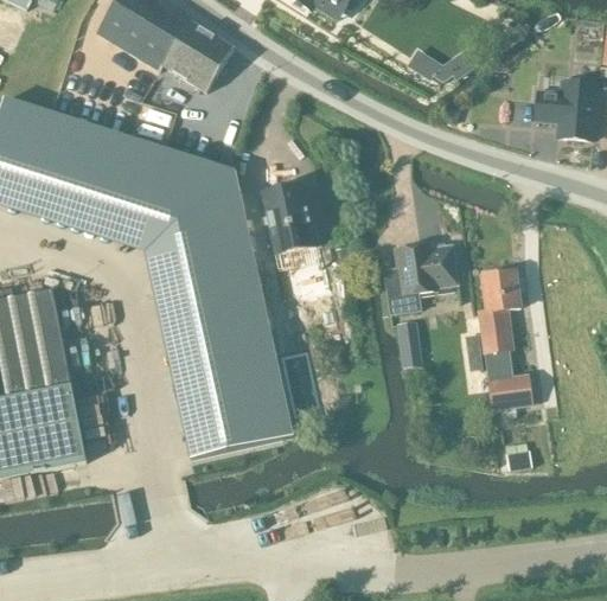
[(116,0),(97,32),(128,51),(160,70),(163,64),(205,91),(232,46),(157,0),(116,0)]
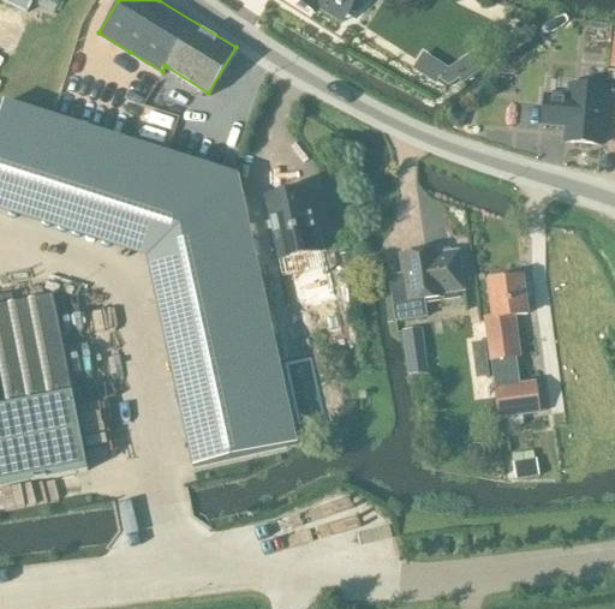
[(314,0),(323,6),(326,3),(338,10),(341,5),(344,1),(344,0),(314,0)]
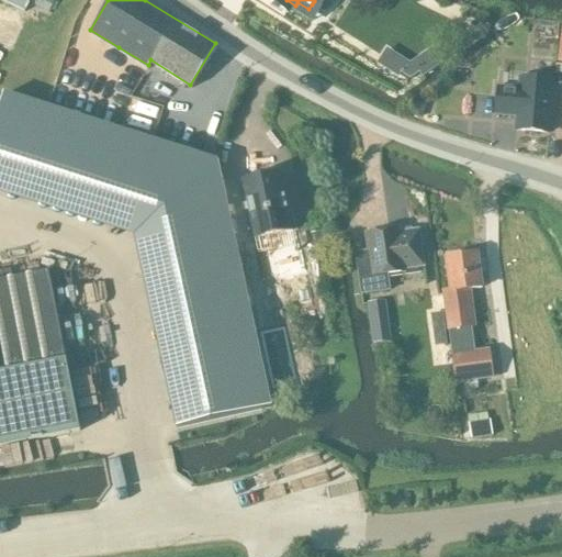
[(386,45),(378,59),(398,71),(400,68),(411,75),(420,68),(423,71),(441,58),(431,45),(409,60),(386,45)]
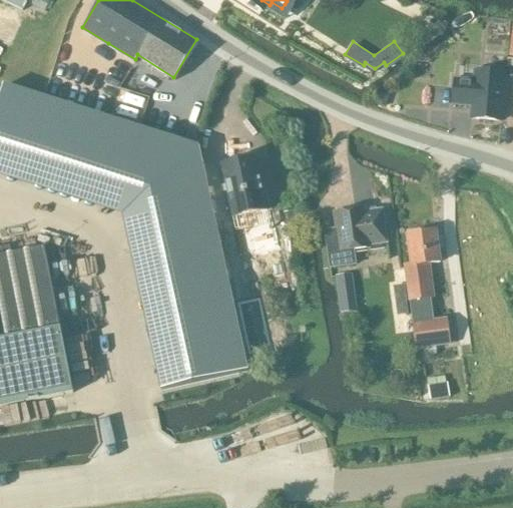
[(500,116),(504,69),(475,67),(474,77),(455,75),(453,99),(472,101),(471,114),(500,116)]
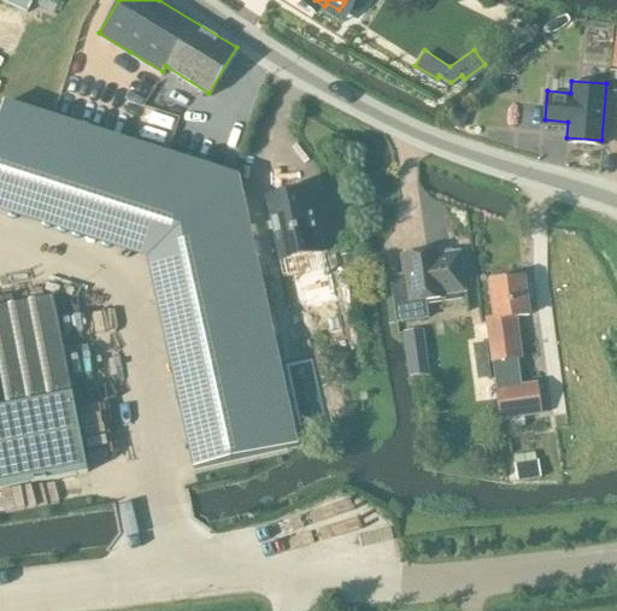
[(0,111),(0,210),(147,256),(194,465),(299,441),(239,170),(5,98),(0,111)]
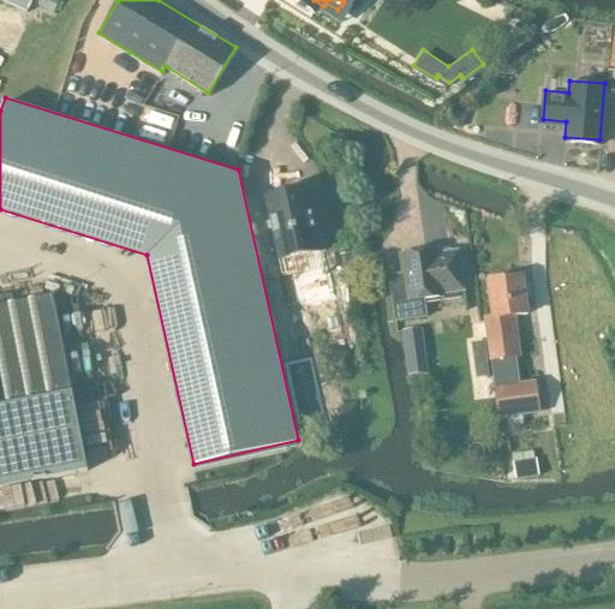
[(310,184),(264,193),(272,226),(279,261),(282,260),(285,270),(288,269),(297,268),(299,276),(328,269),(324,251),(310,184)]
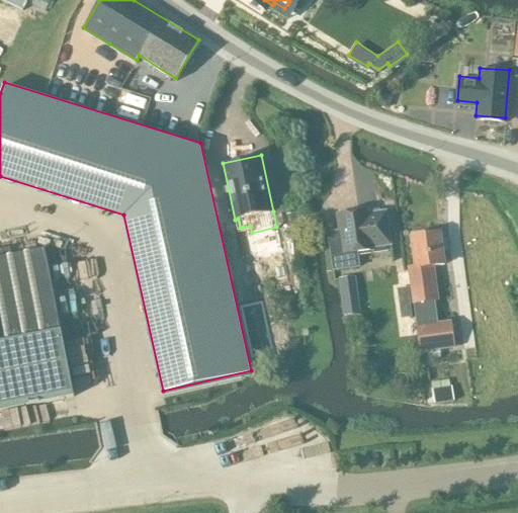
[(331,251),(334,267),(358,264),(356,246),(390,241),(387,226),(390,223),(389,216),(385,212),(385,208),(381,208),(378,206),(371,207),(368,210),(356,212),(355,209),(338,211),(343,249),(331,251)]
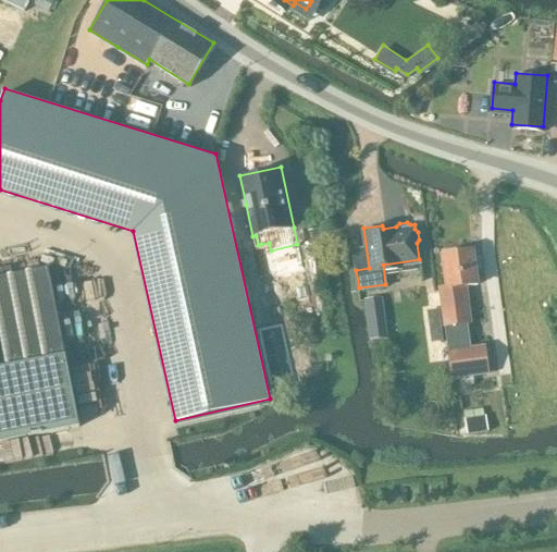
[(258,245),(239,248),(246,279),(268,274),(262,252),(261,244),(258,245)]
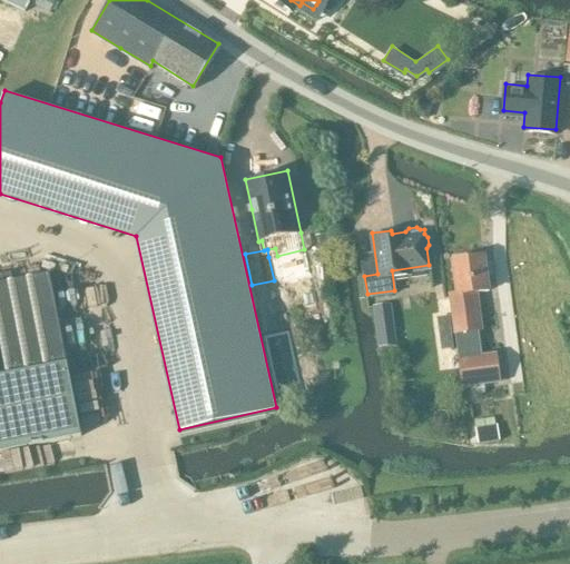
[(487,257),(483,258),(482,254),(453,257),(458,290),(450,292),(462,384),(500,379),(497,349),(478,352),(473,317),(479,316),(475,289),(487,287),(484,271),(489,270),(491,267),(490,260),(487,257)]
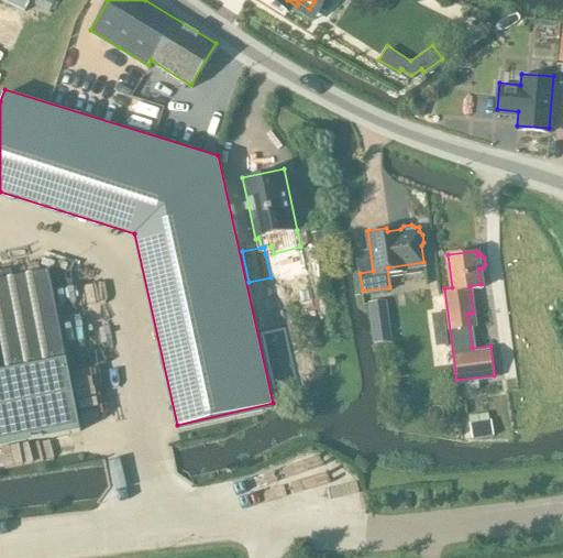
[(48,267),(0,276),(0,367),(65,354),(48,267)]
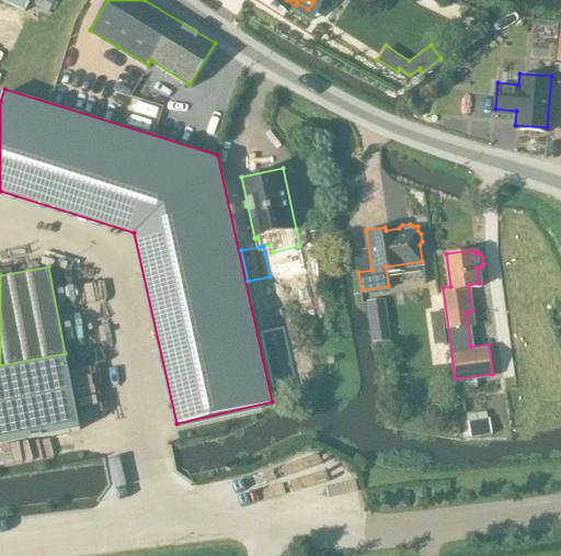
[(387,305),(386,297),(368,299),(369,307),(370,313),(388,310),(387,305)]
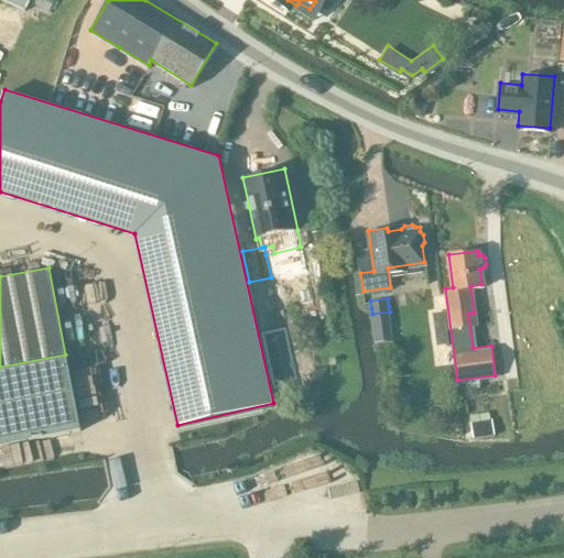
[(299,380),(285,320),(258,326),(271,385),(299,380)]
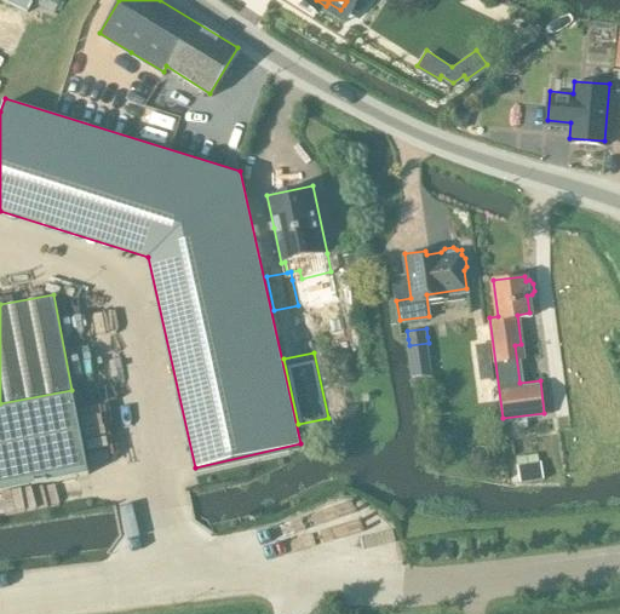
[(493,363),(480,366),(482,377),(494,376),(493,363)]
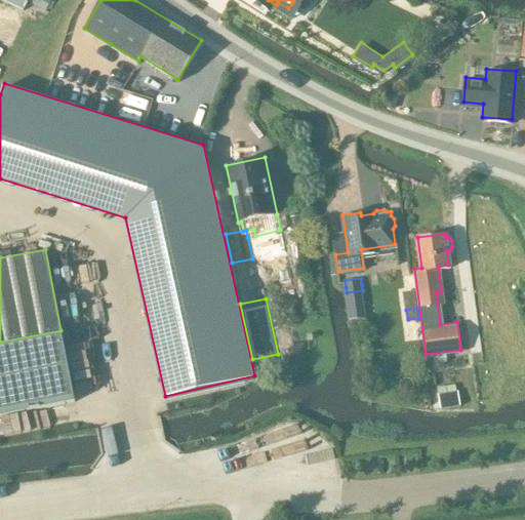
[(0,342),(0,409),(73,395),(61,330),(0,342)]
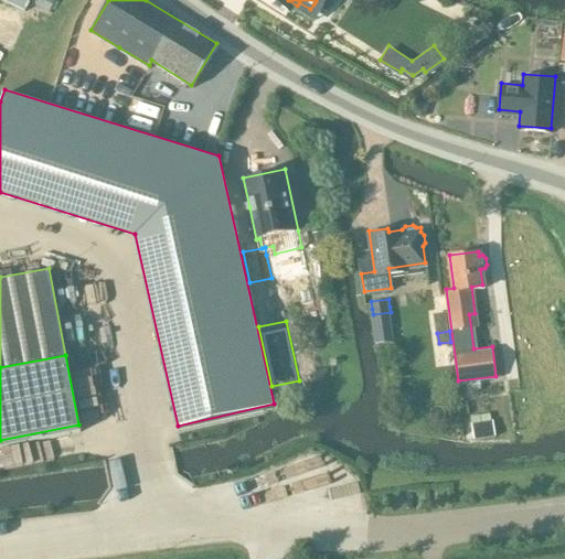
[(490,418),(472,421),(475,437),(493,433),(490,418)]
